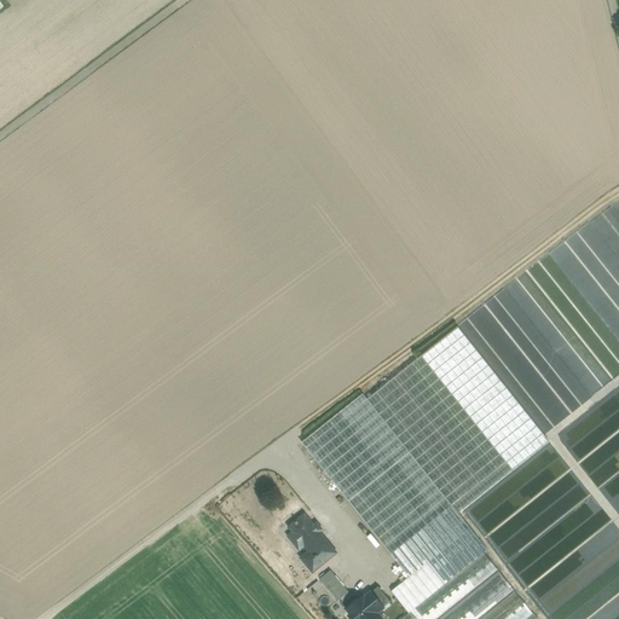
[(445,336),(366,398),(458,514),(537,451),(445,336)]
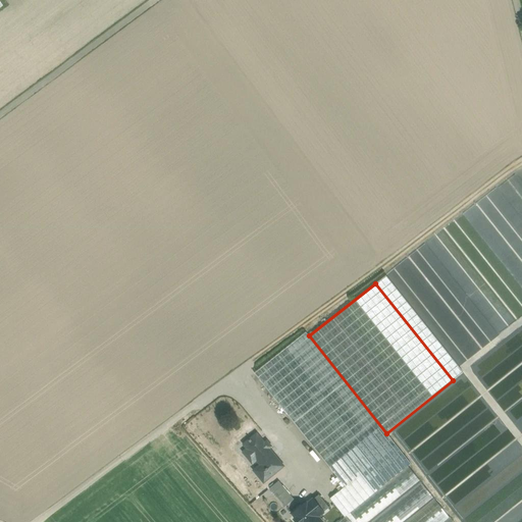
[(521,328),(503,344),(508,350),(508,358),(496,366),(497,384),(492,384),(487,388),(505,411),(518,401),(521,400),(521,328)]
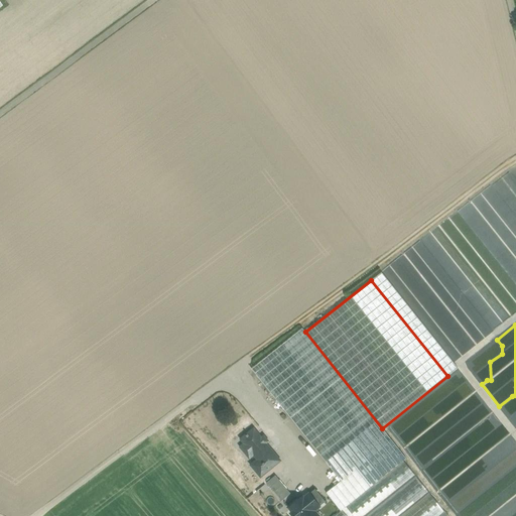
[(305,332),(302,329),(252,369),(342,482),(327,493),(341,512),(335,515),(438,515),(444,512),(403,462),(406,459),(382,428),(305,332)]
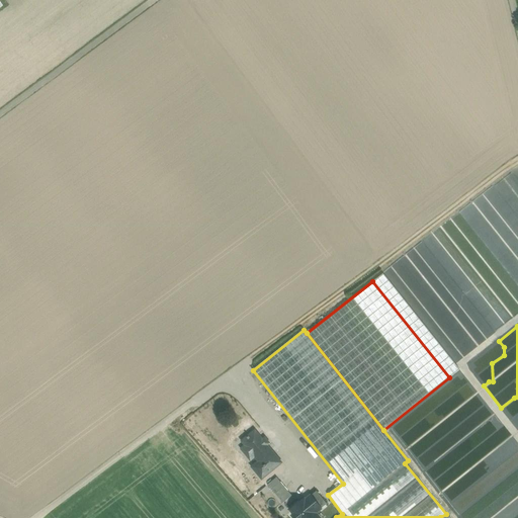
[(446,402),(406,432),(411,463),(418,472),(435,459),(441,493),(442,493),(450,503),(461,495),(464,498),(493,507),(491,512),(494,516),(498,512),(495,509),(497,503),(505,505),(504,508),(517,497),(517,491),(511,482),(515,467),(514,460),(511,459),(506,453),(513,448),(512,441),(503,442),(510,437),(508,423),(503,423),(482,396),(446,402)]
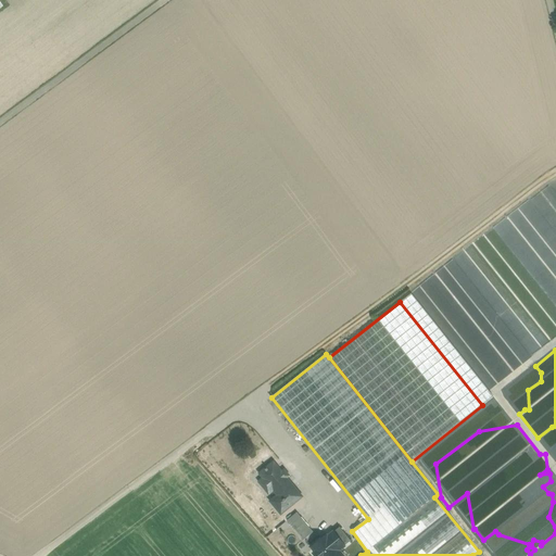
[(274,463),(261,475),(278,495),(292,484),(274,463)]
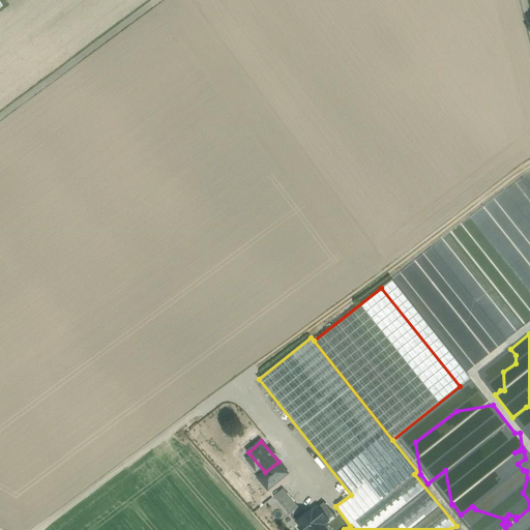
[(265,472),(259,478),(268,490),(269,490),(272,493),(281,487),(276,482),(288,474),(278,462),(265,472)]
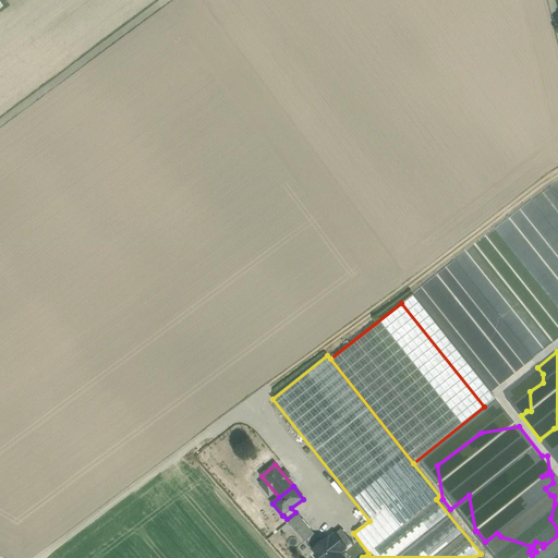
[(315,534),(299,514),(289,522),(305,542),(315,534)]
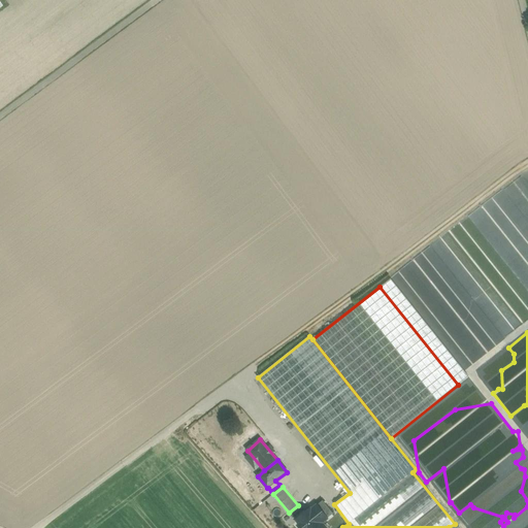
[(326,497),(306,514),(305,514),(294,522),(298,527),(321,527),(319,525),(320,524),(316,519),(332,505),(326,497)]
